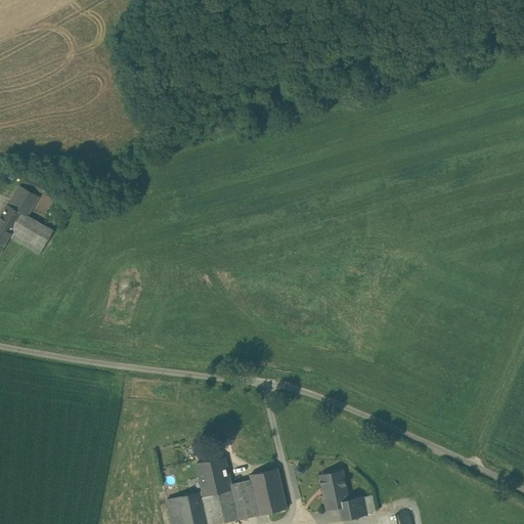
[(59,190),(28,174),(24,183),(54,199),(59,190)]
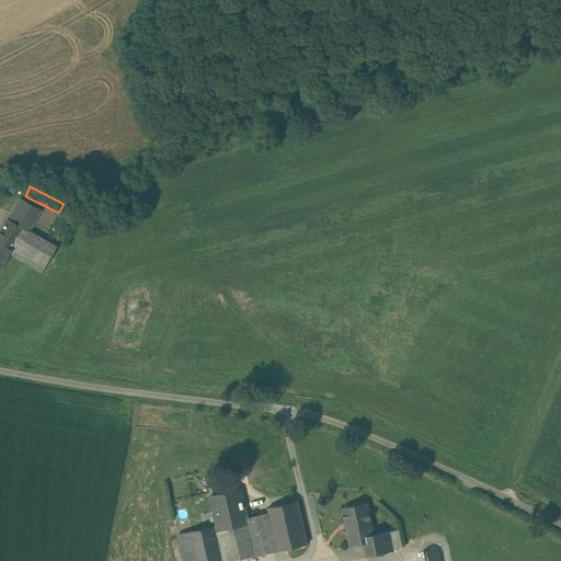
[(21,199),(10,219),(29,230),(39,210),(21,199)]
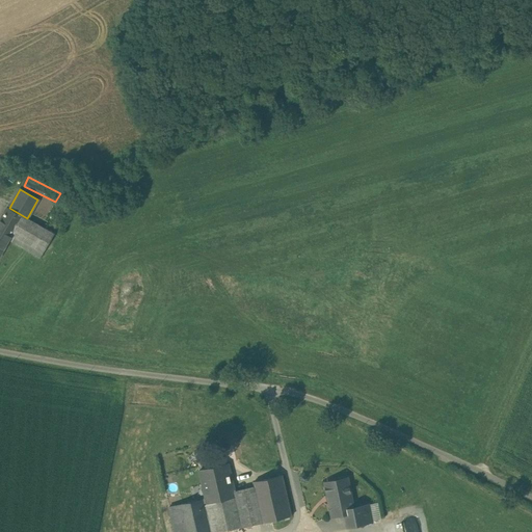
[(0,256),(9,239),(23,216),(9,208),(7,207),(0,219),(0,256)]
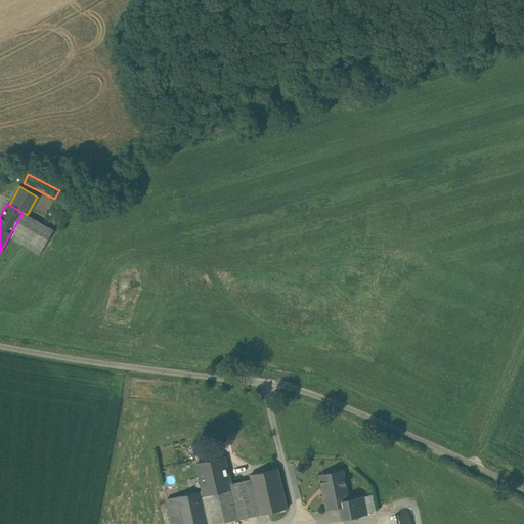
[(23,213),(9,235),(40,254),(53,230),(27,215),(23,213)]
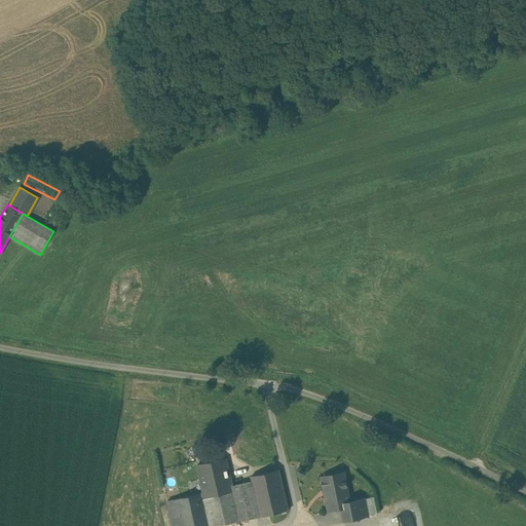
[(225,458),(197,464),(203,492),(204,497),(233,490),(232,486),(225,458)]
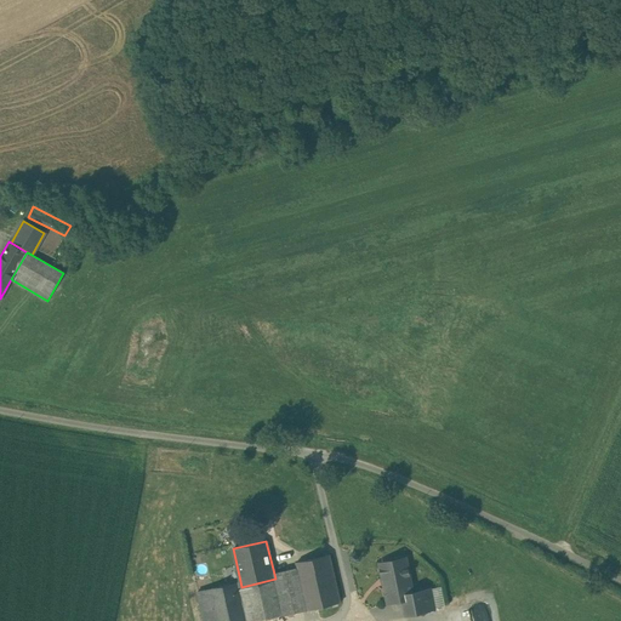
[(297,568),(307,609),(340,602),(329,554),(296,562),(297,568)]
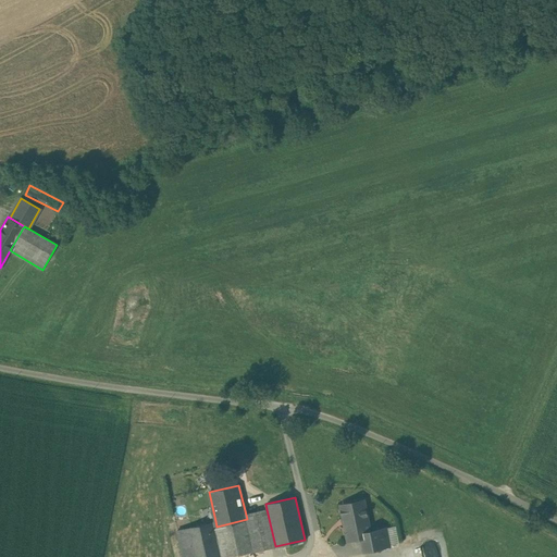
[(363,500),(339,505),(347,541),(358,539),(357,535),(367,533),(370,532),(370,531),(363,500)]
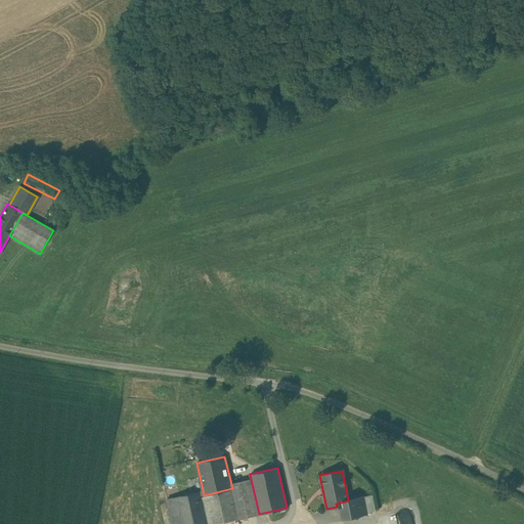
[(232,488),(238,519),(259,514),(251,479),(237,482),(231,484),(232,488)]
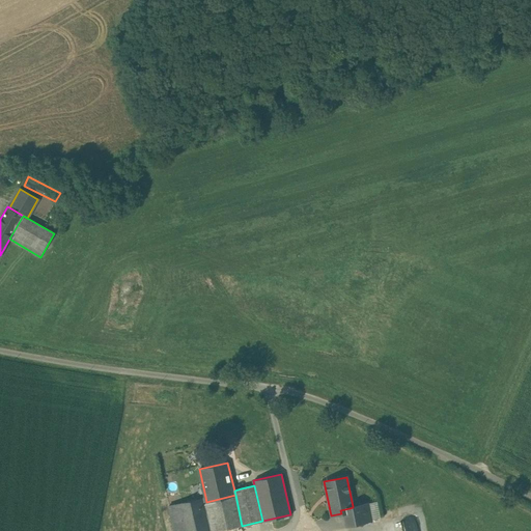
[(235,495),(206,502),(213,530),(217,530),(242,526),(235,495)]
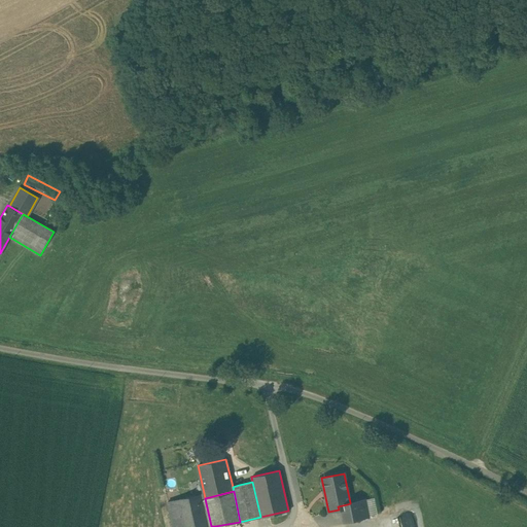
[(211,526),(205,498),(204,493),(168,501),(173,526),(211,526)]
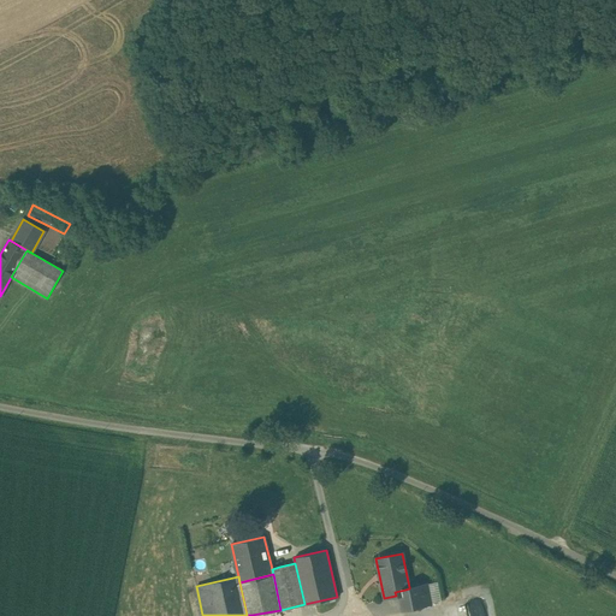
[(437,582),(427,584),(431,604),(440,602),(437,582)]
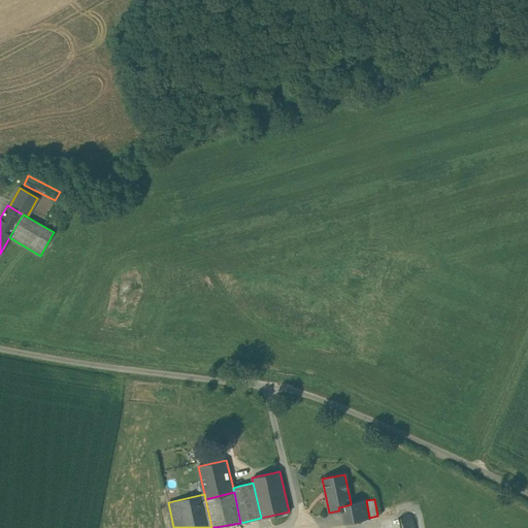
[(348,505),(351,521),(369,518),(366,500),(351,503),(351,504),(348,505)]
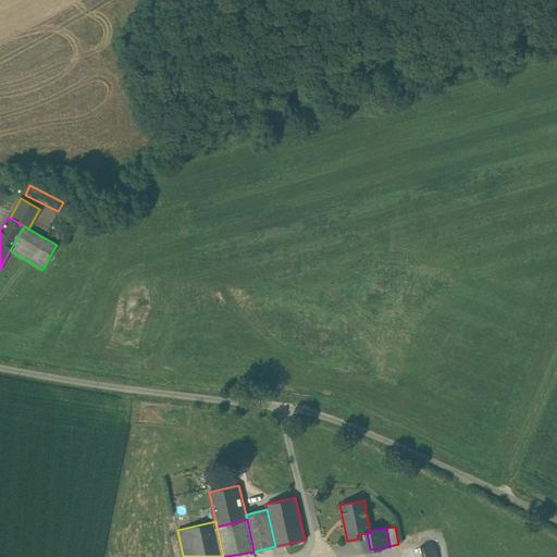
[(370,549),(367,533),(357,535),(358,539),(362,537),(364,551),(370,549)]
